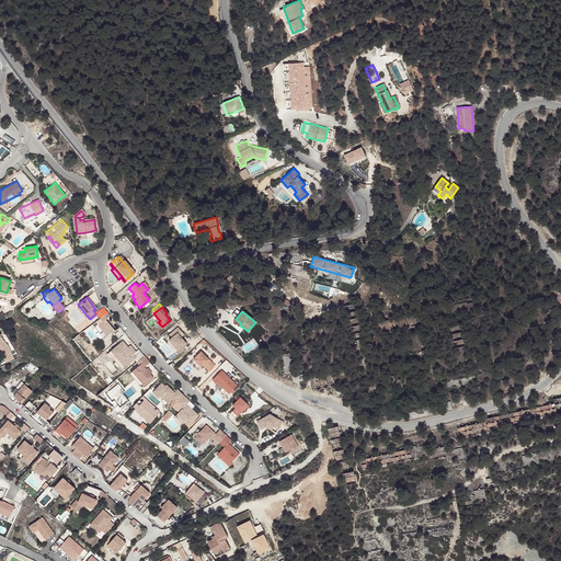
[(100,317),(100,318),(102,321),(94,328),(100,334),(102,339),(113,330),(105,319),(109,317),(105,312),(100,317)]
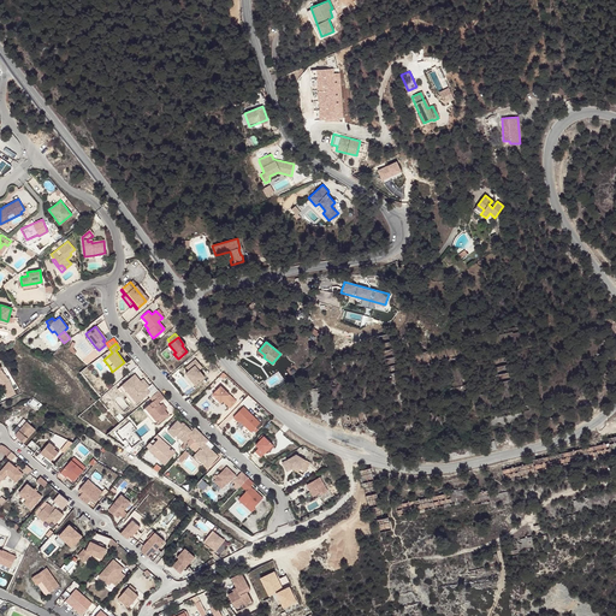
[(195,359),(191,361),(194,365),(188,371),(185,373),(195,384),(203,377),(199,369),(201,367),(195,359)]
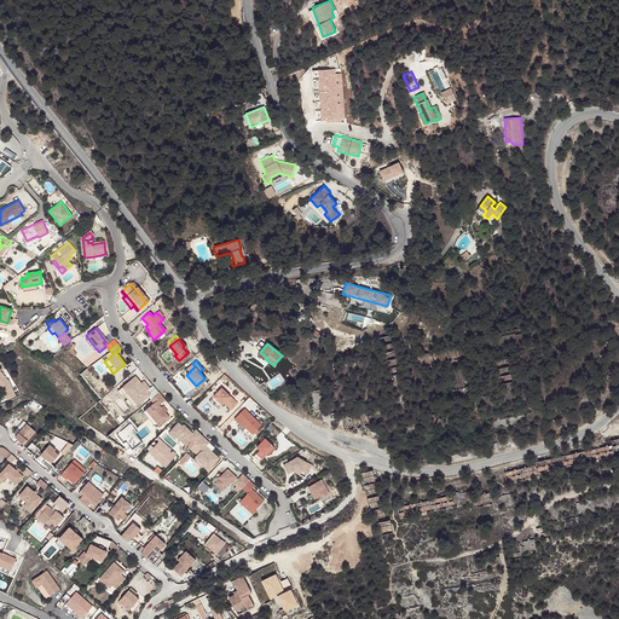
[(134,376),(119,389),(122,394),(127,399),(131,404),(133,408),(146,395),(150,399),(158,393),(151,386),(146,391),(134,376)]
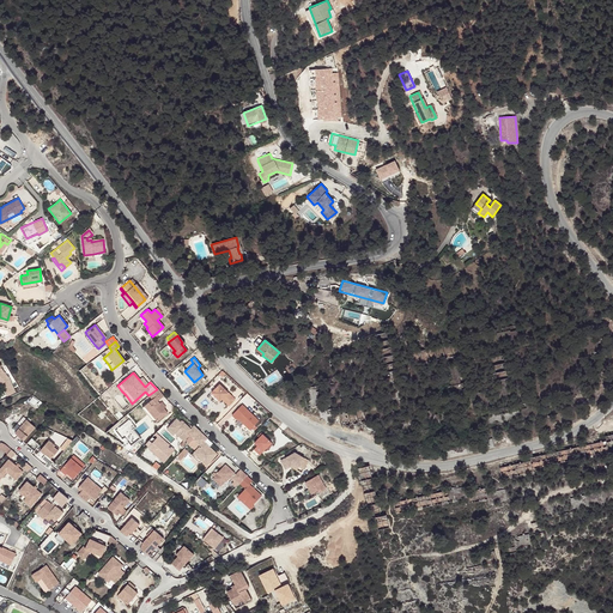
[(218,383),(210,393),(218,400),(220,399),(228,405),(234,399),(218,383)]
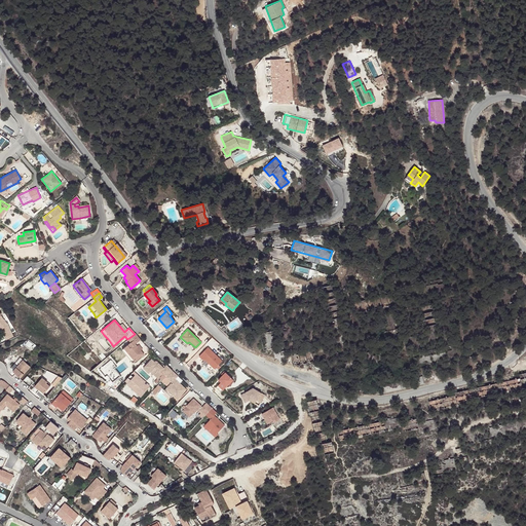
[(139,340),(135,334),(127,339),(129,342),(120,349),(123,353),(125,357),(132,363),(142,354),(139,350),(136,346),(134,344),(136,342),(139,340)]
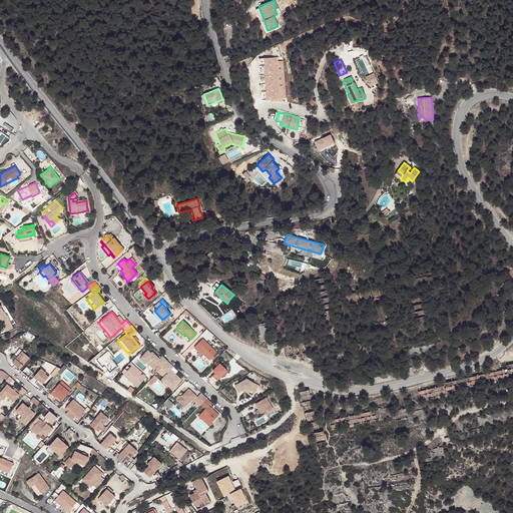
[(175,329),(172,331),(179,338),(182,335),(175,329)]
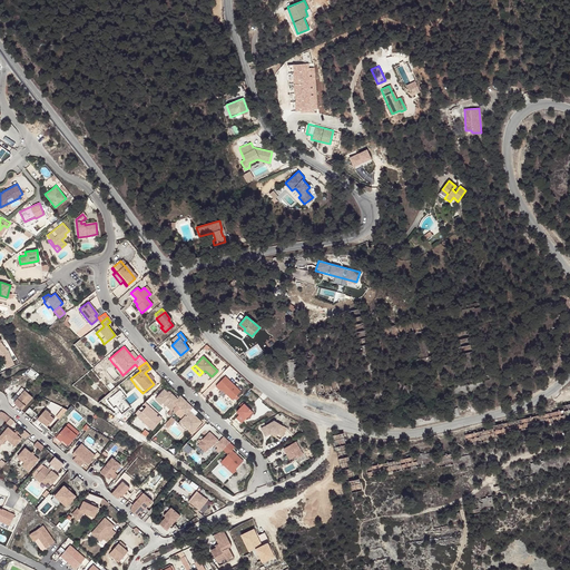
[(224,376),(214,386),(217,390),(218,389),(231,400),(233,397),(235,395),(239,391),(224,376)]
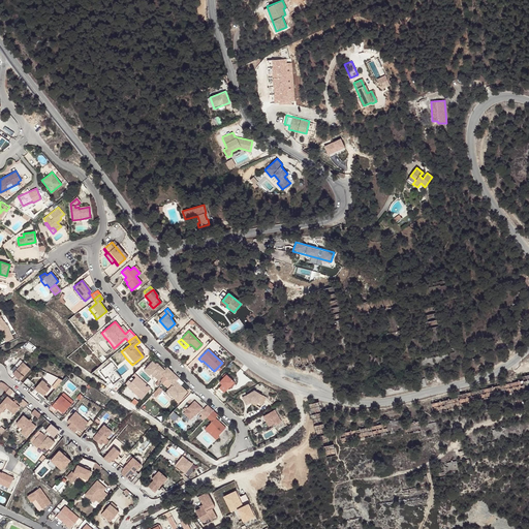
[(112,362),(100,371),(105,378),(107,377),(114,384),(122,379),(116,371),(118,369),(112,362)]
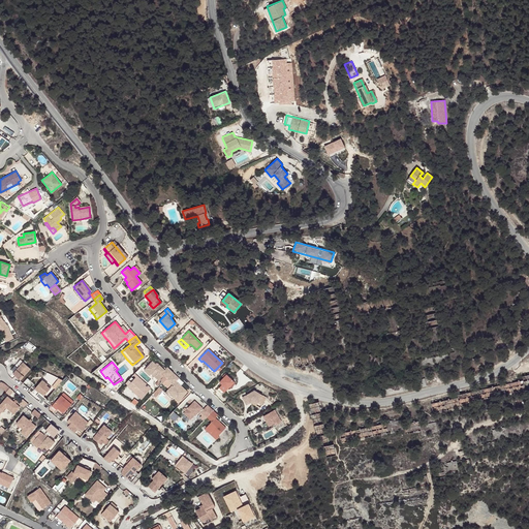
[(151,362),(145,368),(150,374),(153,371),(156,374),(155,375),(160,379),(163,376),(166,378),(172,373),(165,367),(163,370),(156,364),(155,364),(154,364),(151,362)]
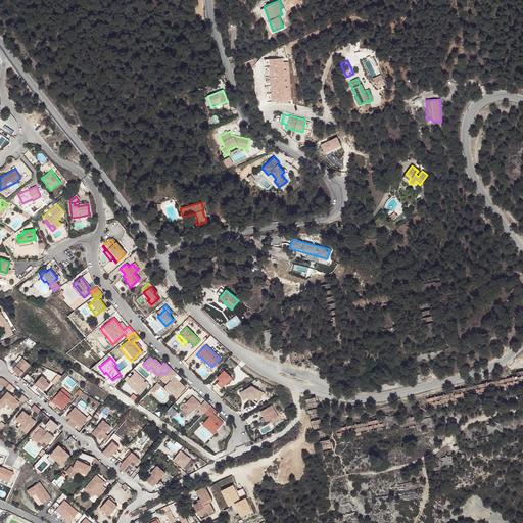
[(12,370),(19,376),(30,365),(21,359),(12,370)]
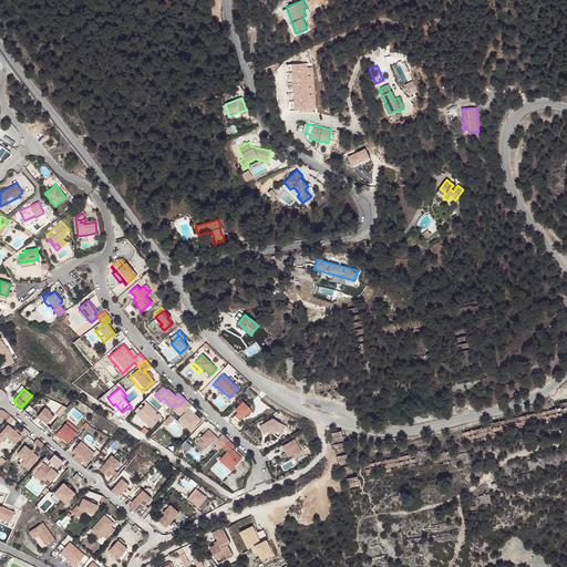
[(155,394),(153,397),(162,405),(164,403),(169,409),(172,406),(166,402),(167,401),(164,398),(161,401),(155,394)]
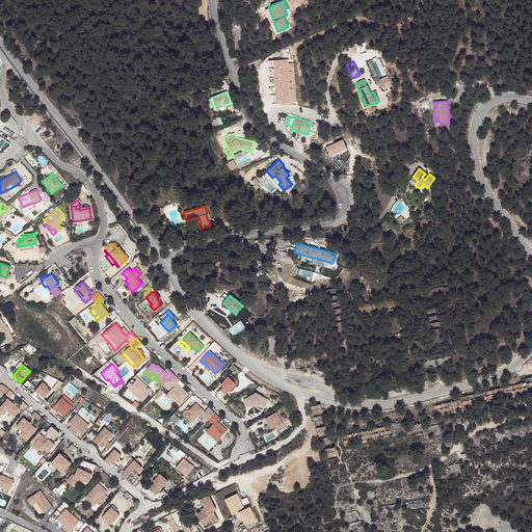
[(167,380),(159,390),(162,393),(164,395),(166,393),(176,383),(179,380),(173,375),(167,380)]
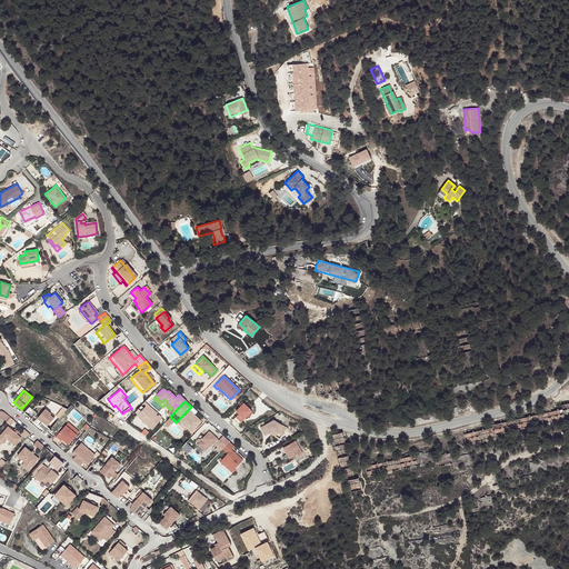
[(568,402),(561,405),(562,410),(546,413),(547,420),(565,416),(566,418),(568,416),(568,402)]
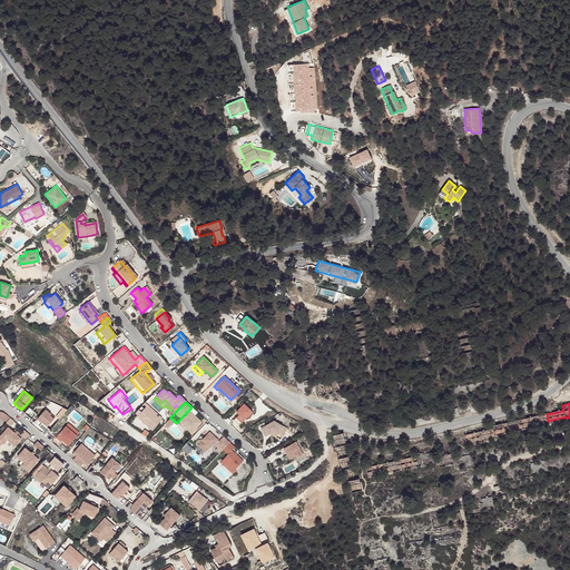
[(237,414),(232,421),(237,425),(251,412),(243,404),(239,408),(235,412),(237,414)]
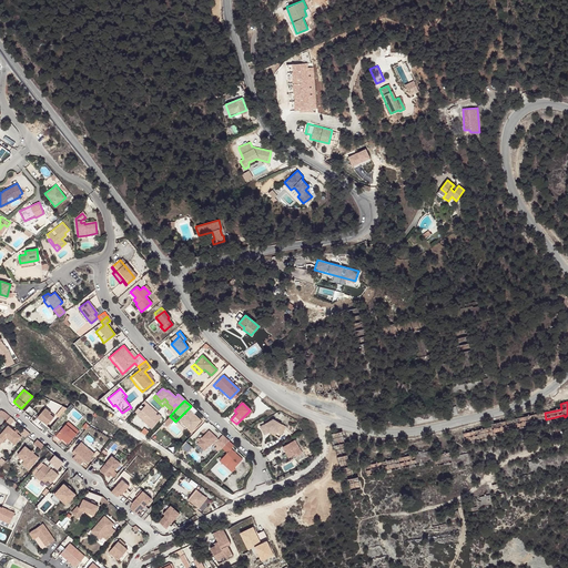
[(449,416),(457,415),(456,406),(447,408),(449,416)]
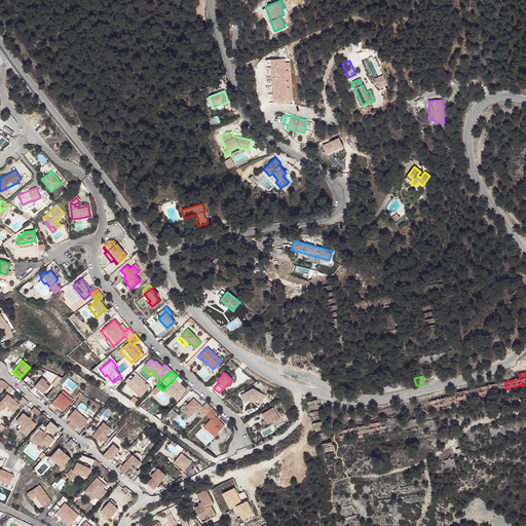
[(53,387),(61,379),(58,377),(50,385),(53,387)]
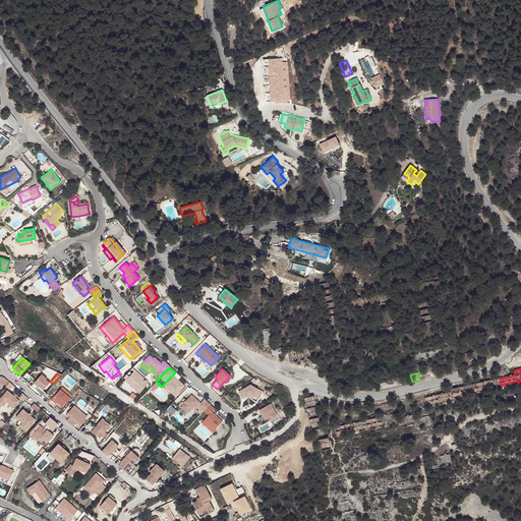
[(41,374),(34,384),(38,387),(42,391),(49,384),(45,381),(46,380),(41,374)]
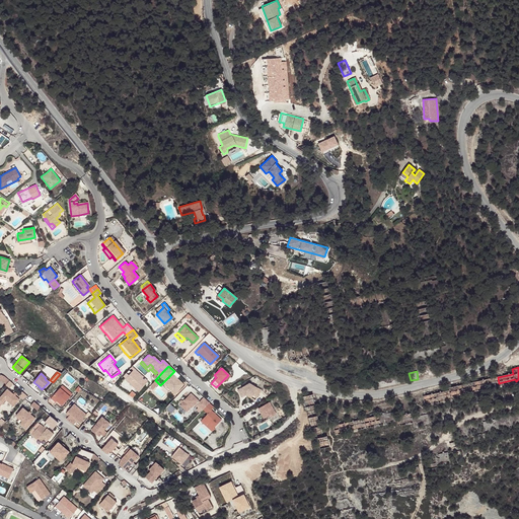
[(1,374),(0,376),(0,378),(7,384),(10,380),(5,376),(3,375),(1,374)]
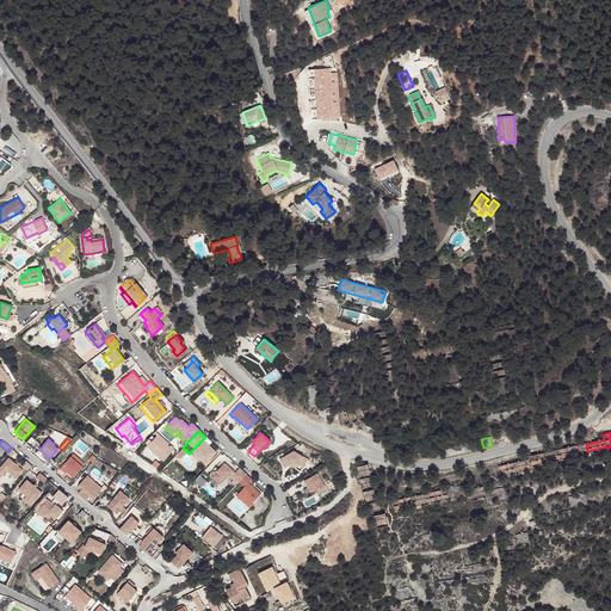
[(214,452),(202,440),(191,451),(204,463),(214,452)]
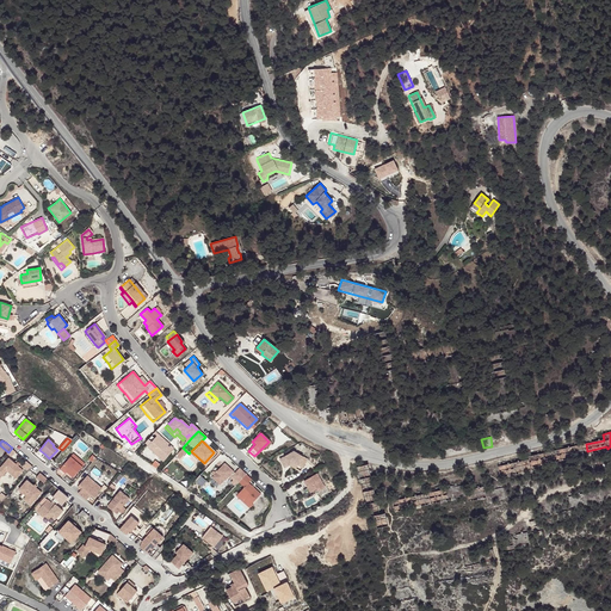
[(186,451),(183,448),(174,456),(178,460),(186,451)]
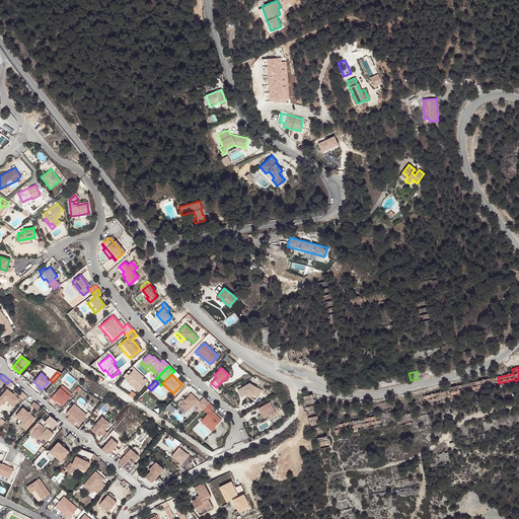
[(236,390),(240,397),(245,394),(245,395),(253,400),(260,391),(248,383),(236,390)]
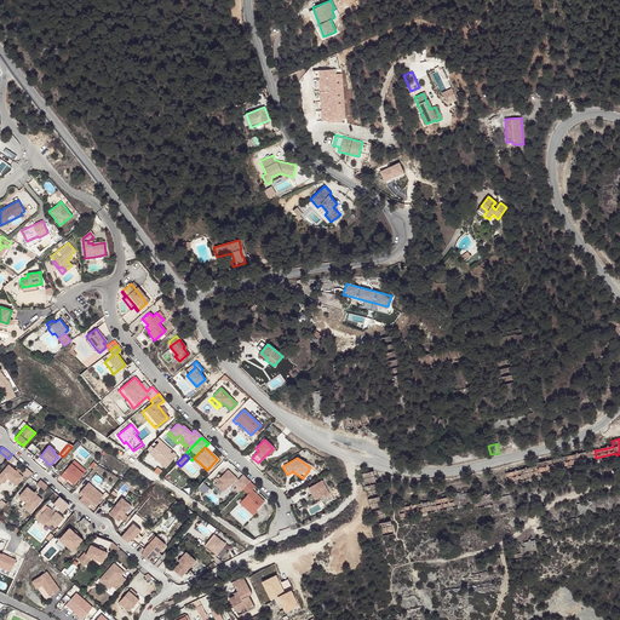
[(70,464),(62,474),(68,478),(67,480),(73,486),(82,475),(70,464)]
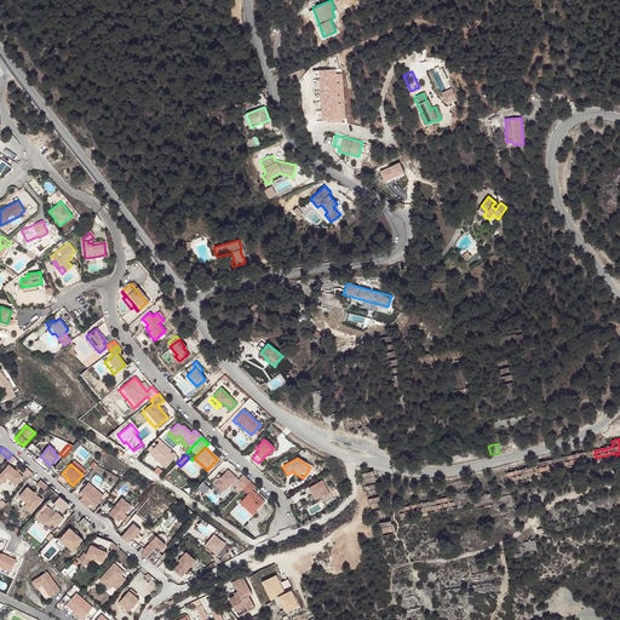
[(237,476),(225,464),(223,466),(227,470),(218,478),(219,480),(213,484),(222,492),(227,487),(237,476)]
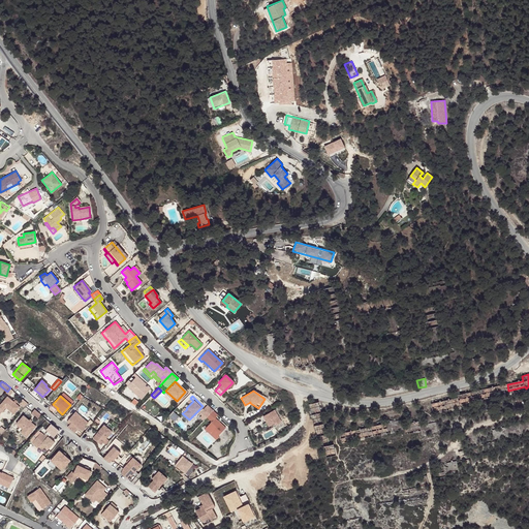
[(8,397),(0,405),(0,414),(6,407),(14,414),(21,407),(8,397)]
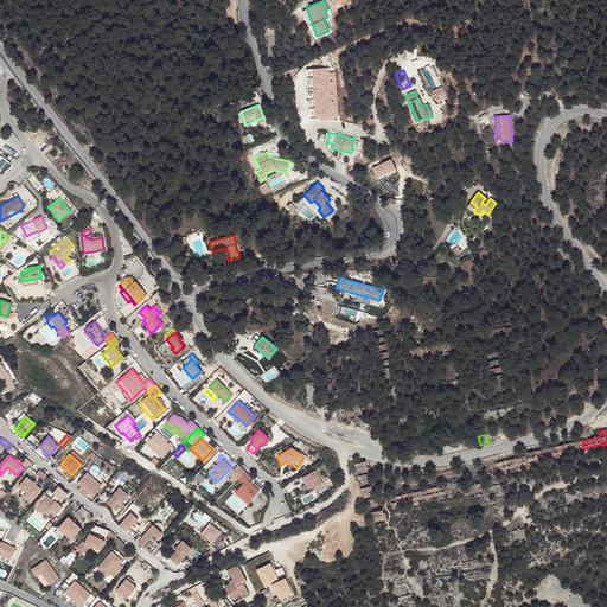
[(33,464),(27,458),(23,464),(29,468),(33,464)]
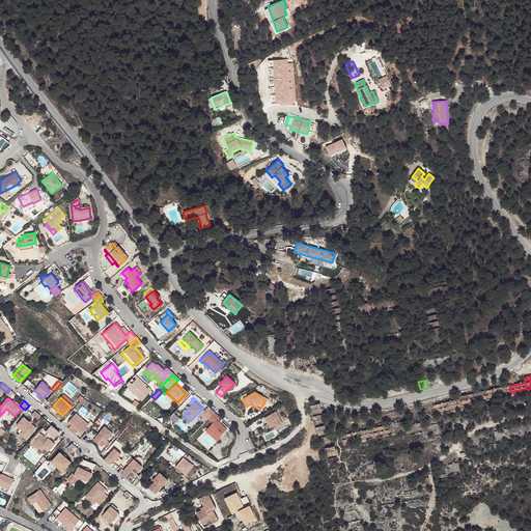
[(319,403),(310,406),(313,423),(323,421),(319,403)]
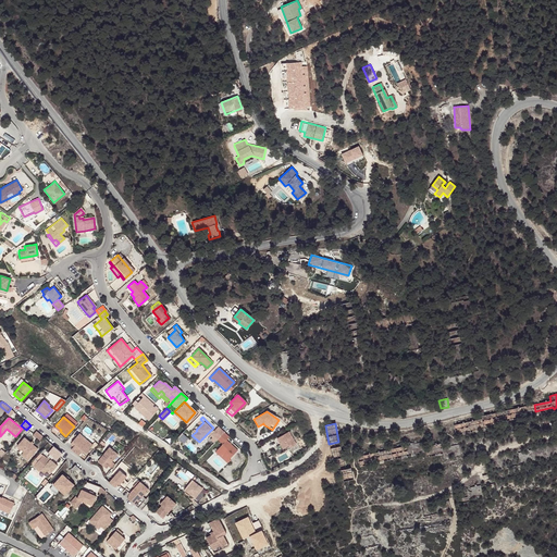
[(217,428),(210,434),(215,440),(223,433),(217,428)]
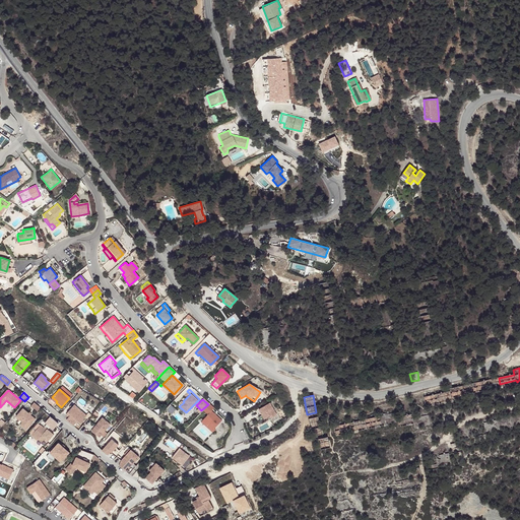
[(35,402),(33,405),(39,411),(42,408),(35,402)]
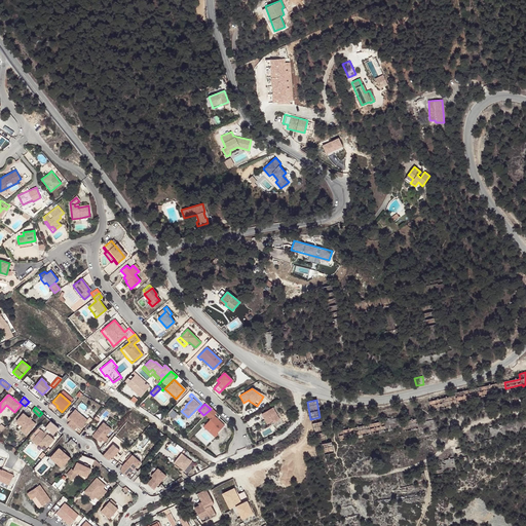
[(76,408),(73,411),(79,416),(80,416),(82,413),(76,408)]
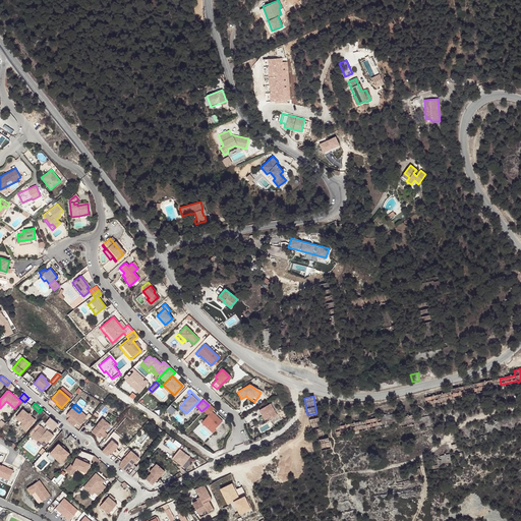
[(269,404),(257,410),(261,416),(263,420),(269,417),(271,416),(272,418),(276,416),(269,404)]
